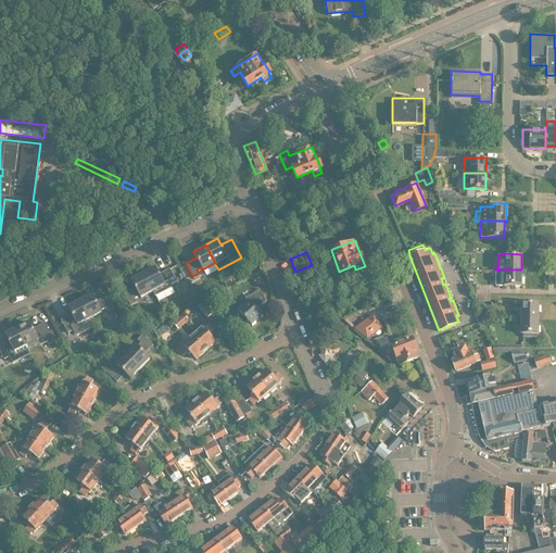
[(169,283),(176,279),(169,266),(158,272),(154,265),(142,272),(152,290),(154,294),(172,286),(169,283)]
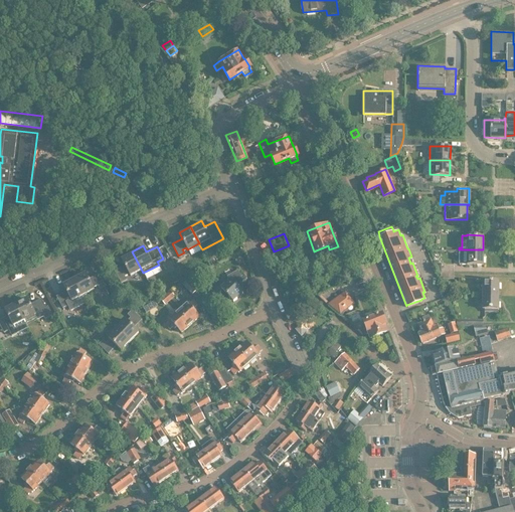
[(459,249),(459,263),(467,263),(467,264),(482,264),(483,249),(467,249),(459,249)]
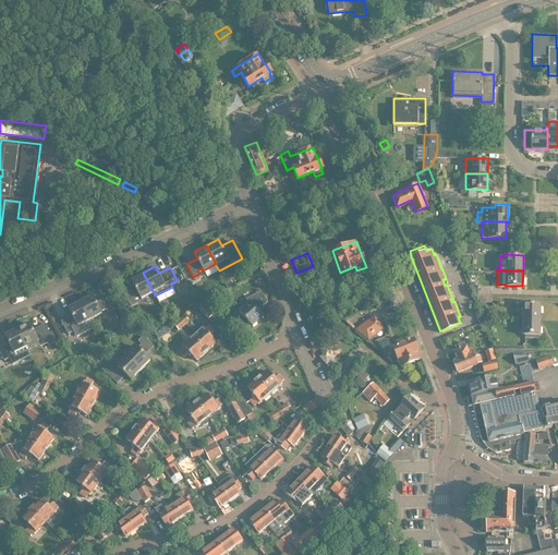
[(140,298),(153,291),(143,273),(131,279),(134,286),(123,291),(130,304),(136,301),(134,298),(138,296),(140,298)]
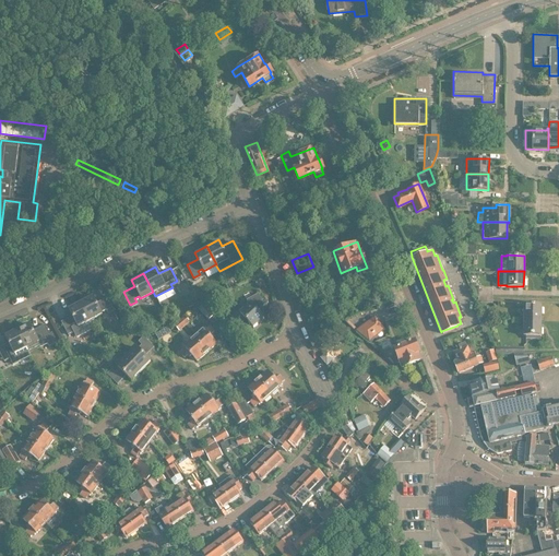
[(491,294),(491,287),(478,286),(478,284),(471,284),(473,295),(477,294),(491,294)]
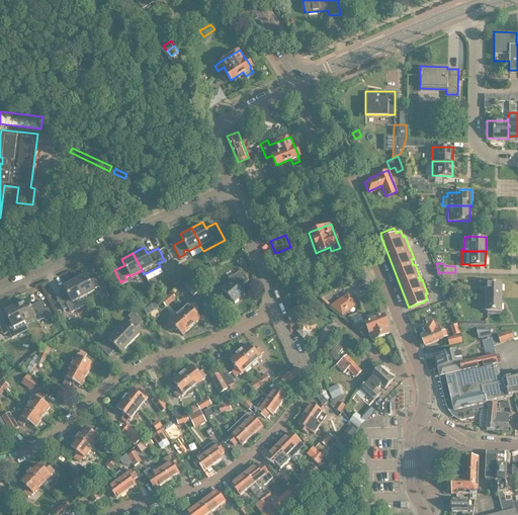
[(217,289),(211,294),(221,305),(230,296),(234,302),(244,292),(238,286),(244,280),(239,270),(228,275),(230,279),(221,287),(223,289),(220,292),(217,289)]
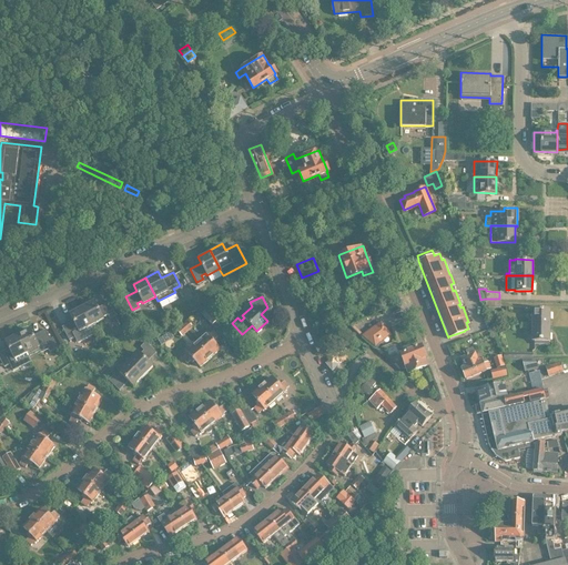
[(98,305),(93,299),(81,305),(91,324),(103,318),(102,315),(107,313),(109,316),(115,313),(109,300),(98,305)]
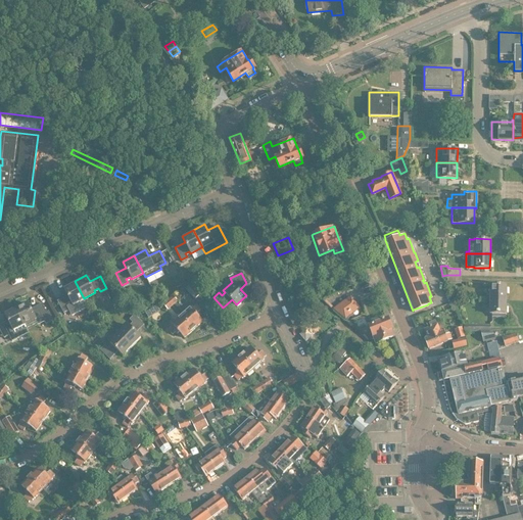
[(88,305),(84,298),(75,281),(63,287),(66,293),(56,298),(62,311),(68,308),(72,314),(88,305)]
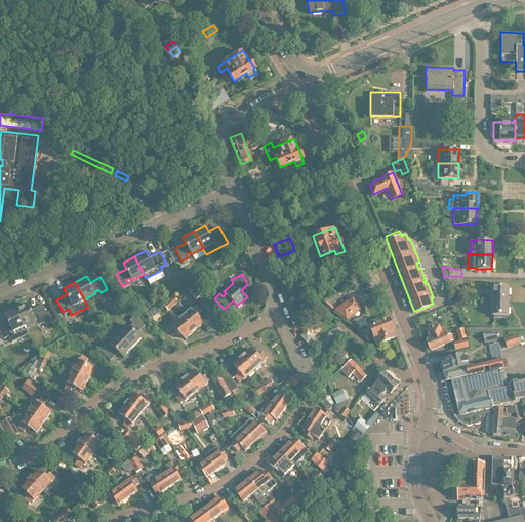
[(200,293),(192,283),(185,288),(195,298),(200,293)]
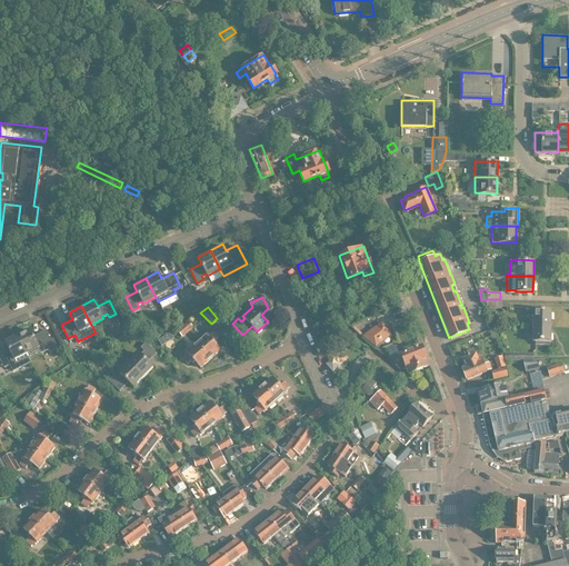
[(550,309),(532,309),(532,325),(550,325),(550,309)]
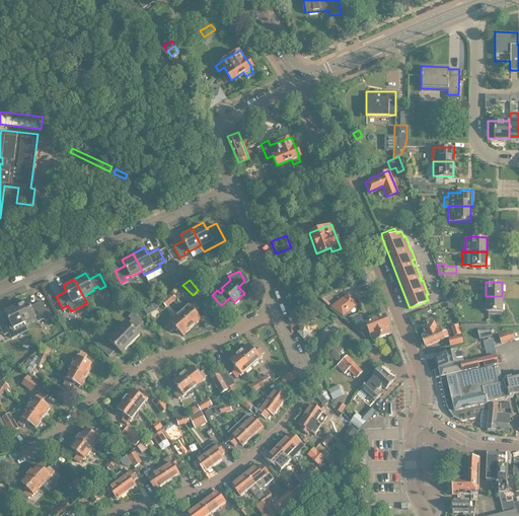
[(165,305),(175,297),(170,291),(166,295),(165,294),(159,298),(165,305)]
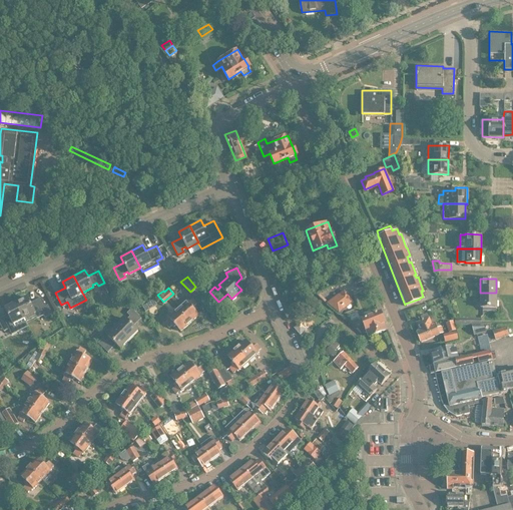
[(326,301),(338,311),(341,308),(339,305),(341,303),(341,304),(343,303),(342,302),(349,297),(349,298),(350,298),(343,289),(326,301)]
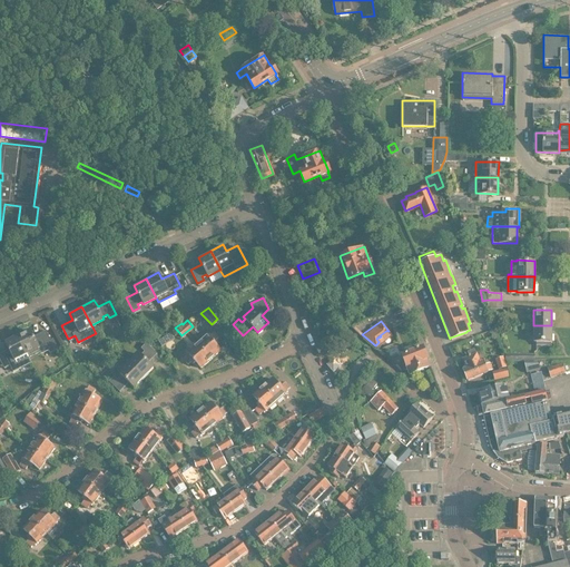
[(353,323),(351,325),(360,334),(362,332),(353,323)]
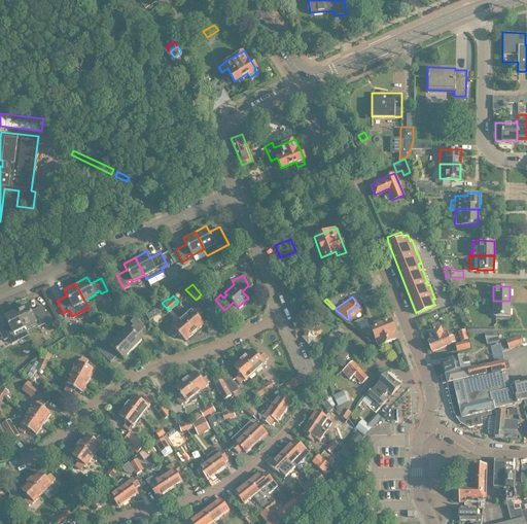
[(508,315),(510,301),(493,301),(492,314),(508,315)]
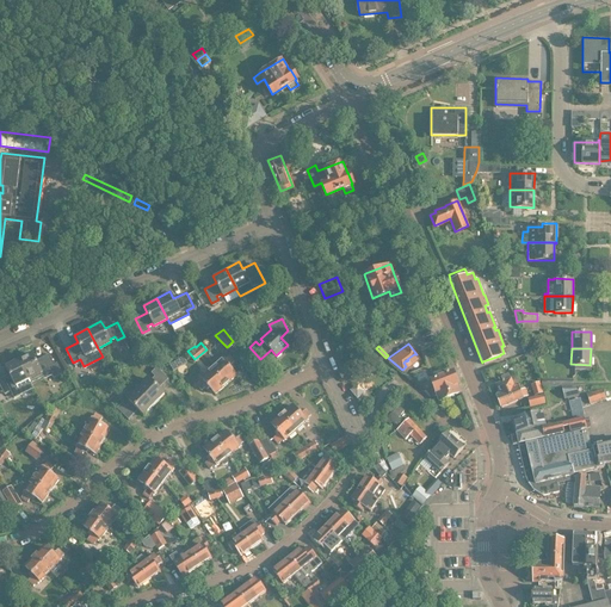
[(18,358),(29,378),(30,382),(43,376),(43,375),(49,371),(51,376),(61,371),(56,360),(53,361),(48,352),(35,358),(31,351),(18,358)]
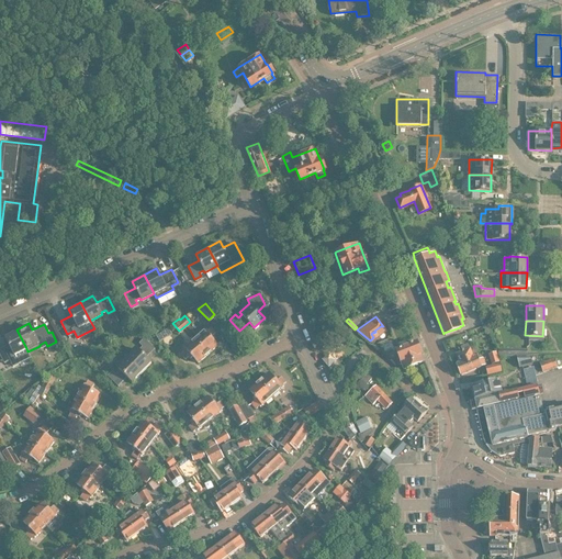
[(168,325),(163,328),(166,334),(171,331),(168,325)]
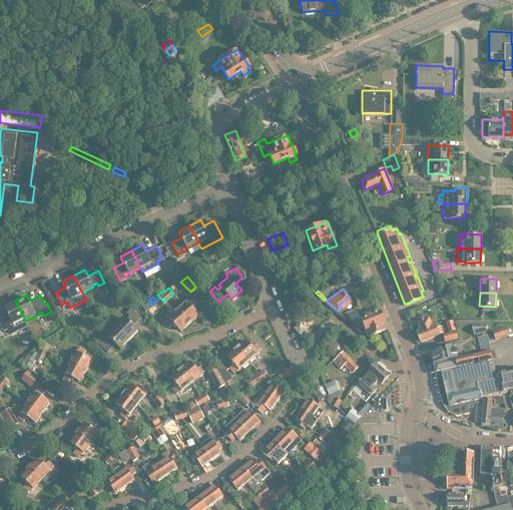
[(186,300),(176,308),(189,322),(197,314),(192,308),(194,307),(193,305),(196,302),(191,297),(189,300),(188,299),(186,300)]
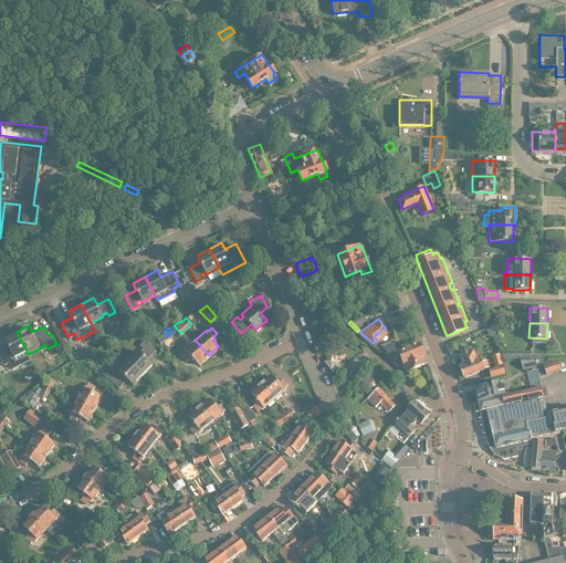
[(13,356),(27,351),(17,332),(4,339),(8,345),(0,348),(0,356),(3,364),(10,361),(8,356),(12,354),(13,356)]
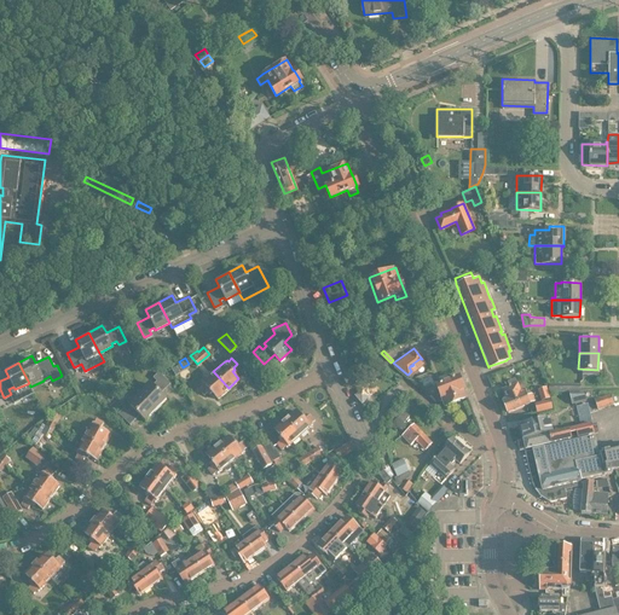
[(150,381),(139,392),(155,407),(166,396),(160,392),(169,381),(157,370),(152,376),(156,379),(152,383),(150,381)]
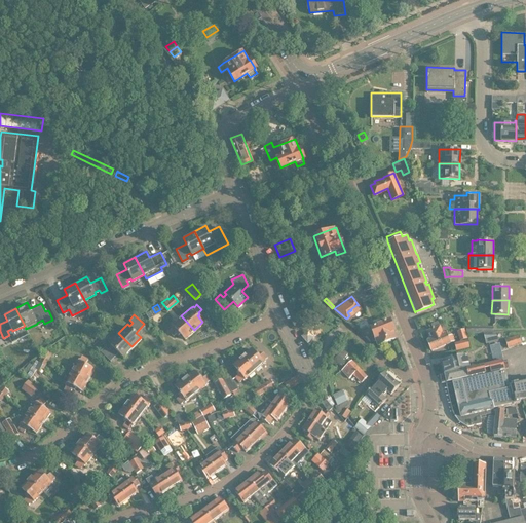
[(178,334),(180,332),(185,338),(194,330),(181,315),(172,324),(172,325),(171,326),(171,327),(168,329),(173,334),(176,332),(178,334)]
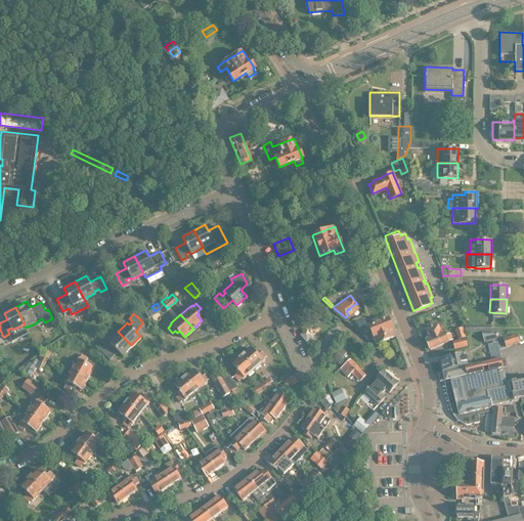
[(373,338),(375,343),(393,335),(391,330),(392,329),(388,317),(368,326),(370,333),(369,333),(372,339),(373,338)]
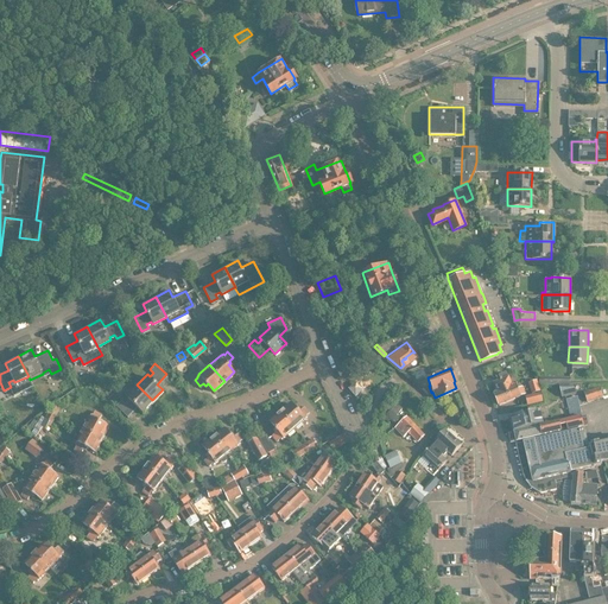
[(527,390),(525,383),(515,387),(514,381),(511,382),(507,375),(505,370),(499,373),(500,377),(493,381),(496,392),(494,394),(498,404),(519,394),(527,390)]
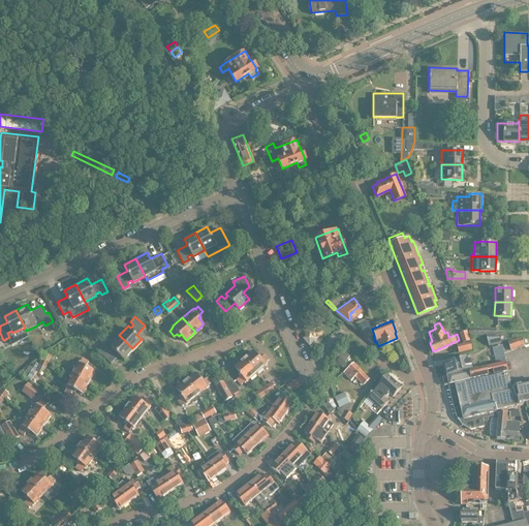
[(309,331),(304,336),(303,337),(310,345),(317,339),(309,331)]
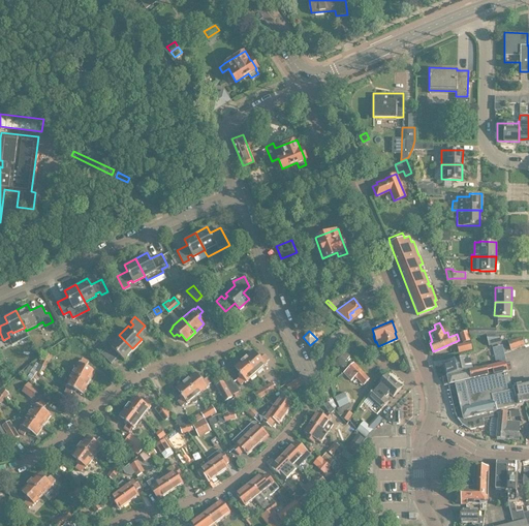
[(499,333),(496,333),(486,333),(488,343),(500,340),(499,333)]
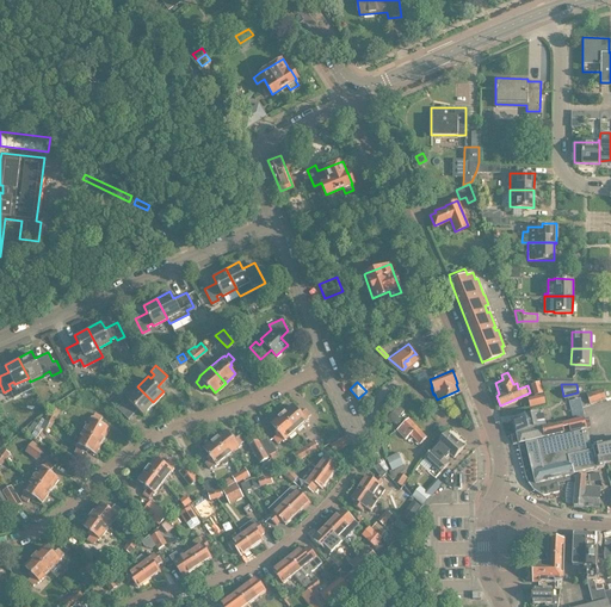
[(143,413),(153,402),(137,386),(127,398),(129,400),(124,404),(121,401),(116,406),(128,417),(137,408),(143,413)]
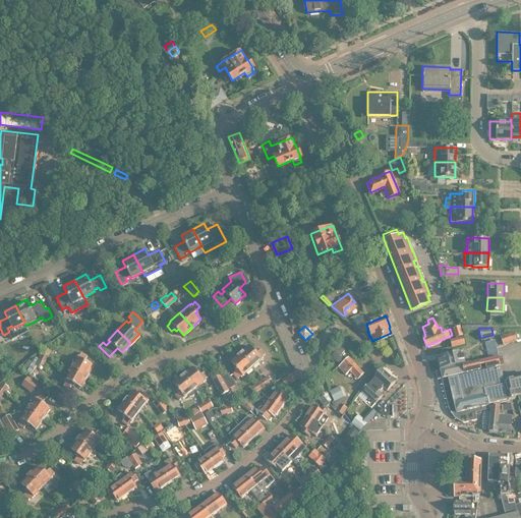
[(501,334),(503,343),(516,339),(514,331),(501,334)]
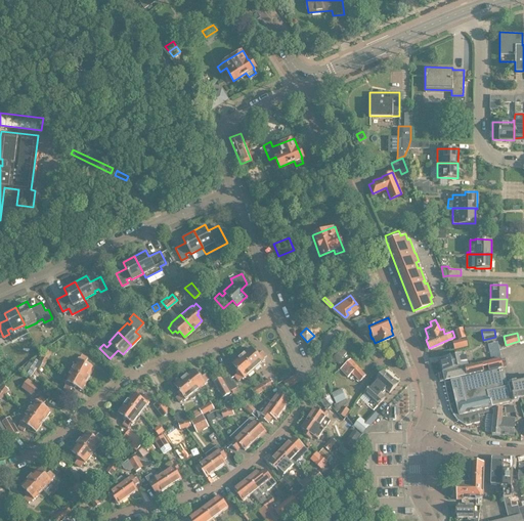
[(468,345),(467,338),(454,341),(456,348),(468,345)]
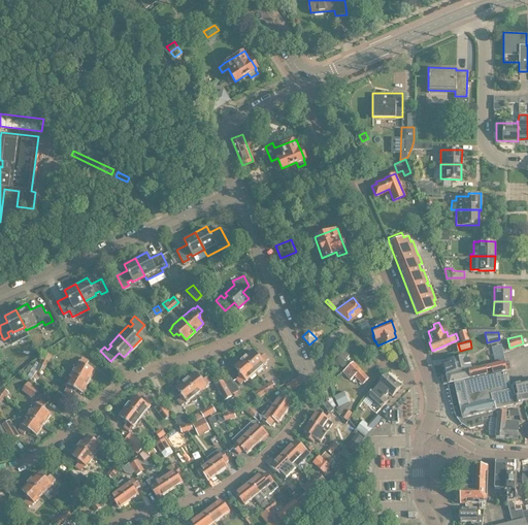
[(491,345),(495,360),(504,358),(500,342),(491,345)]
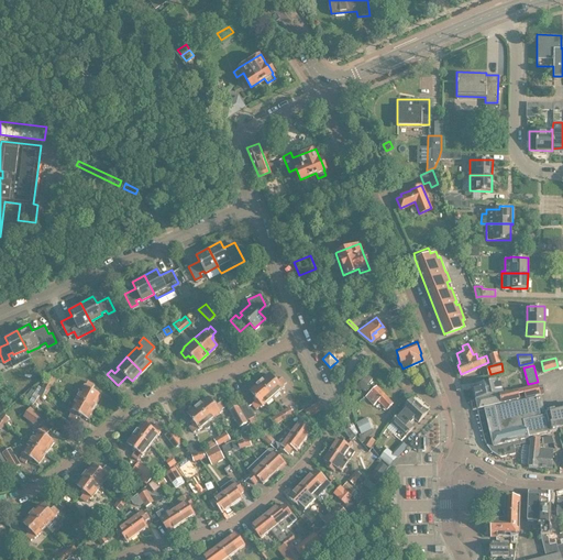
[(268,372),(258,381),(272,396),(283,387),(282,386),(284,385),(283,384),(286,381),(280,375),(278,379),(276,375),(274,377),(268,372)]
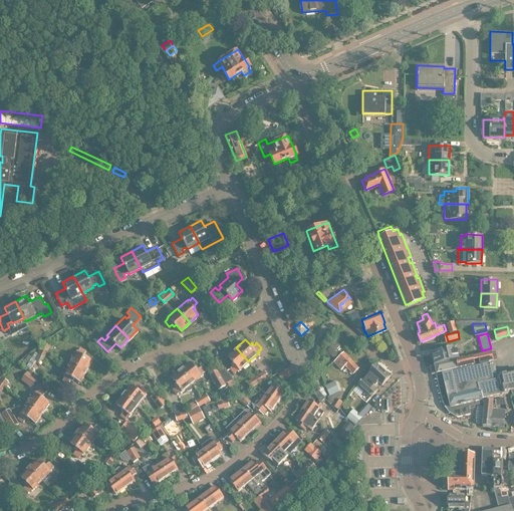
[(339,343),(334,339),(323,353),(326,356),(330,352),(333,355),(336,351),(334,349),(339,343)]
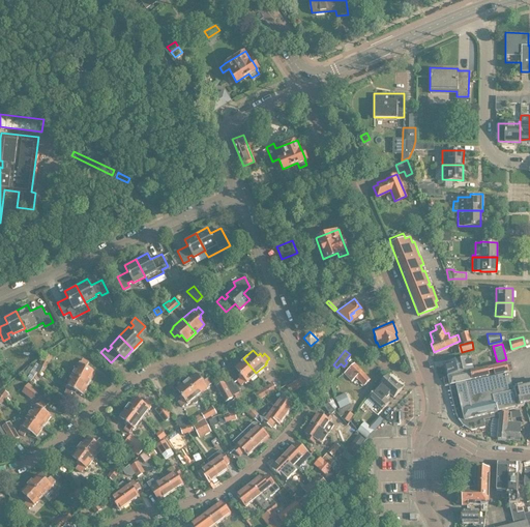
[(35,371),(41,374),(52,354),(45,351),(35,371)]
